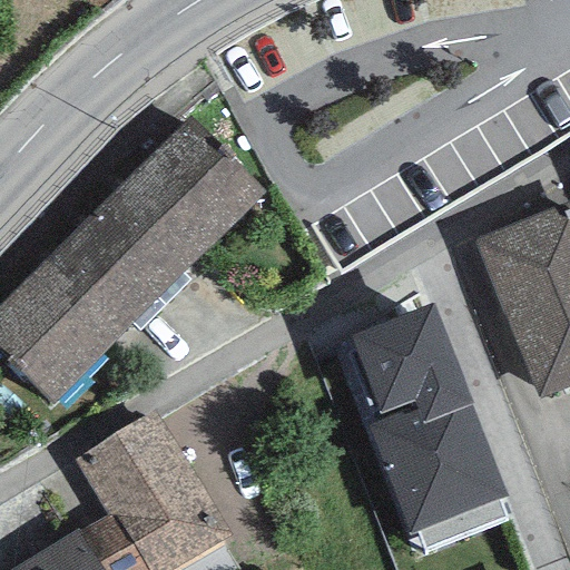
[(188,117),(0,304),(0,352),(51,404),(264,193),(188,117)]
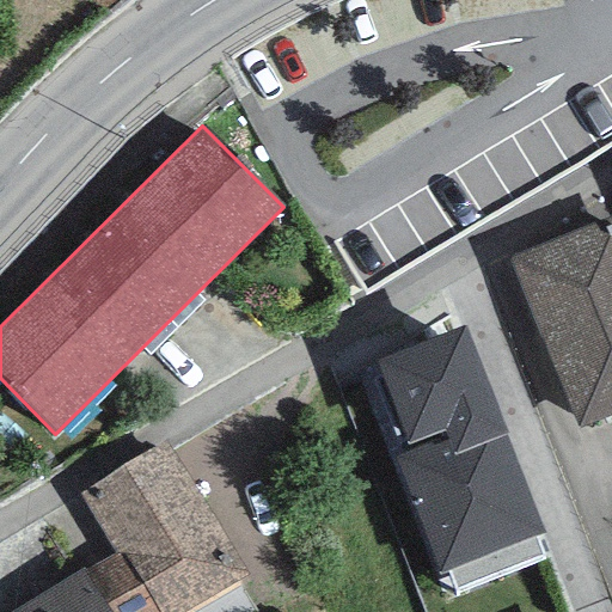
[(611,216),(508,258),(576,429),(611,415),(611,216)]
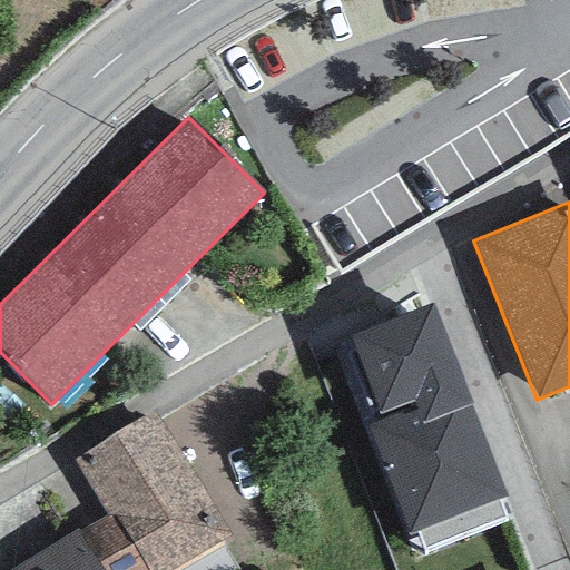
[(433,304),(349,336),(382,424),(366,430),(406,534),(416,531),(423,551),(505,520),(499,500),(507,498),(433,304)]
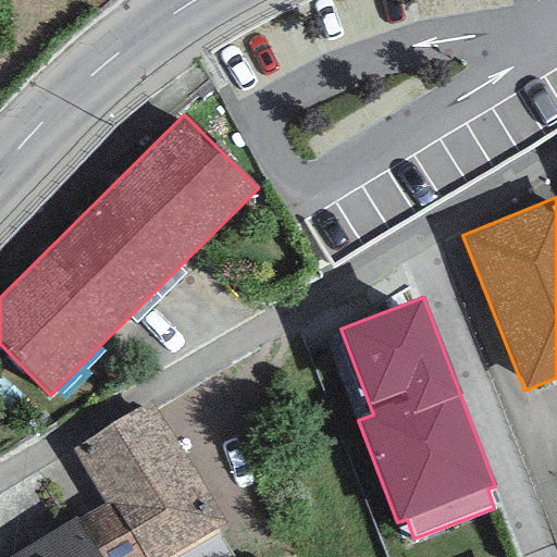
[(168,556),(225,523),(188,461),(151,401),(72,449),(103,503),(77,517),(99,556),(168,556)]
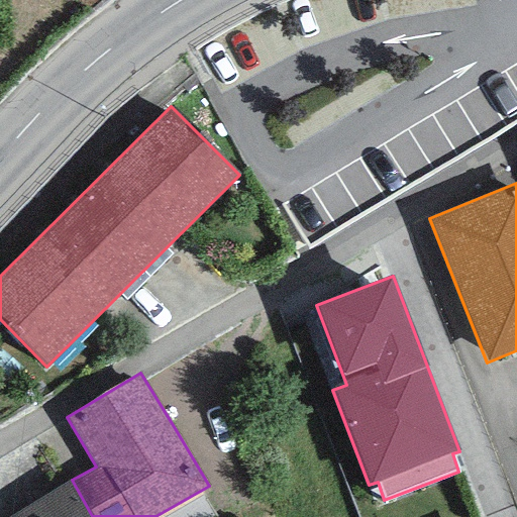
[(92,516),(72,480),(6,516),(92,516)]
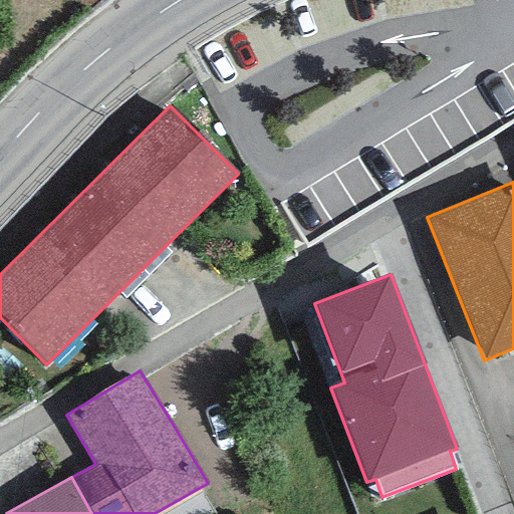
All buildings are outlined.
